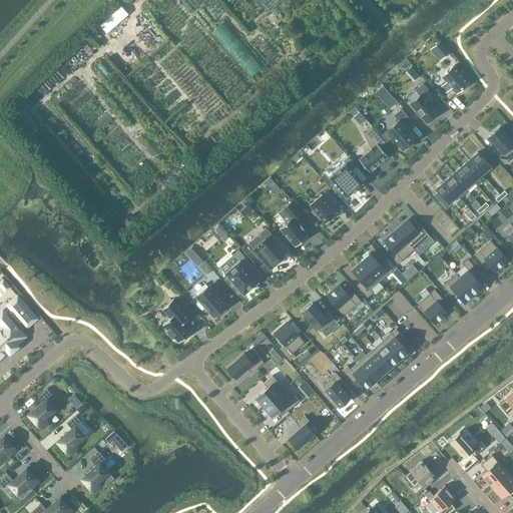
[(280,0),(262,0),(271,9),(280,0)]
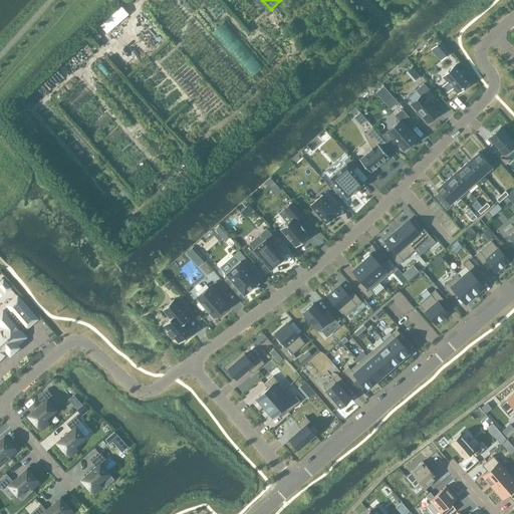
[(441,41),(435,46),(444,57),(451,52),(447,47),(441,41)]
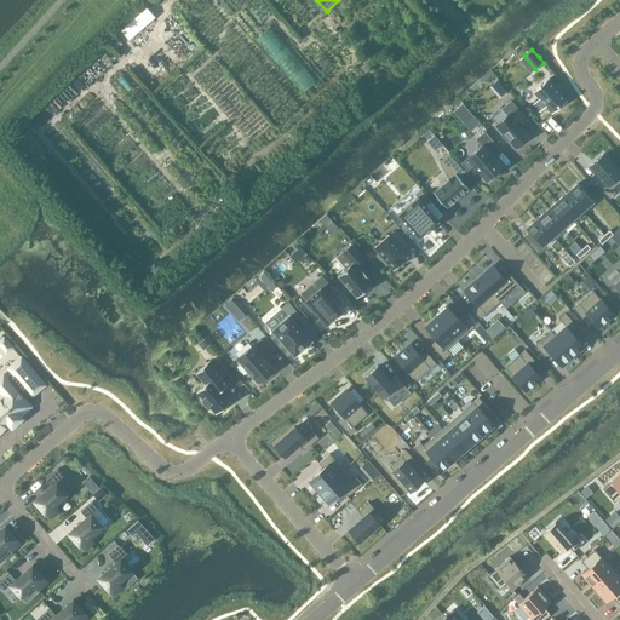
[(497,80),(492,85),(501,96),(506,91),(497,80)]
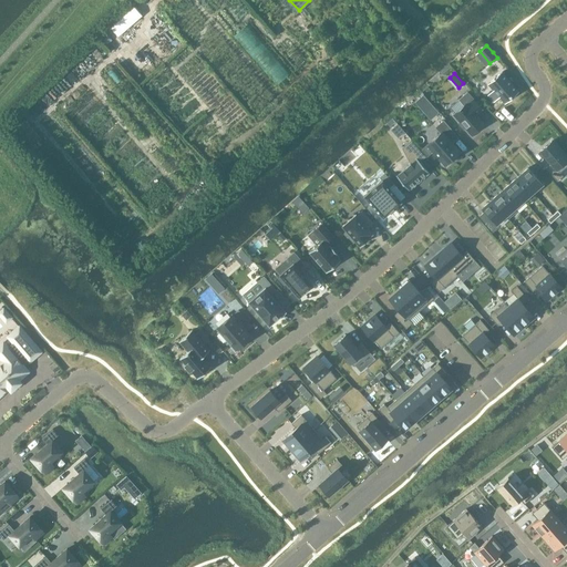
[(494,91),(487,95),(494,102),(500,98),(505,103),(518,92),(502,73),(488,84),(494,91)]
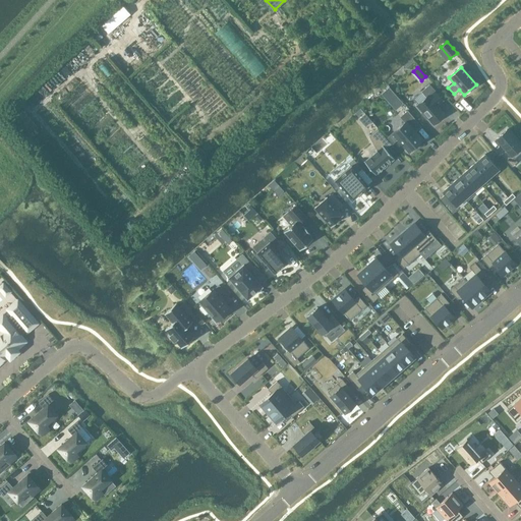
[(443,101),(429,85),(421,92),(426,97),(417,106),(422,112),(421,113),(426,119),(427,118),(433,125),(445,115),(437,106),(443,101)]
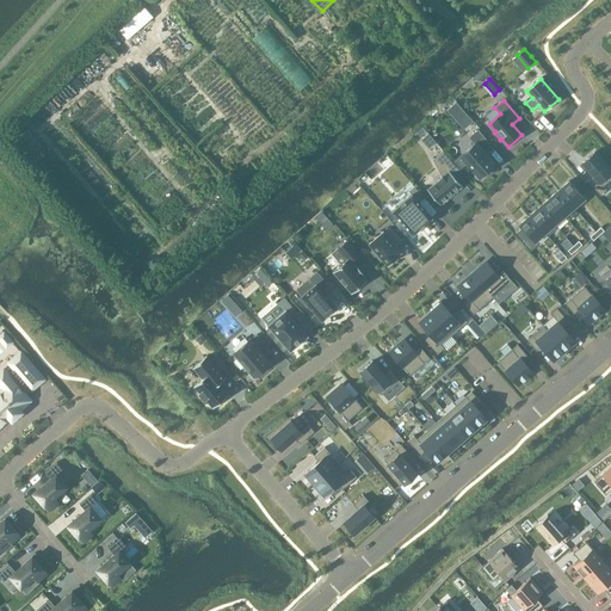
[(473,121),(462,109),(454,116),(464,129),(473,121)]
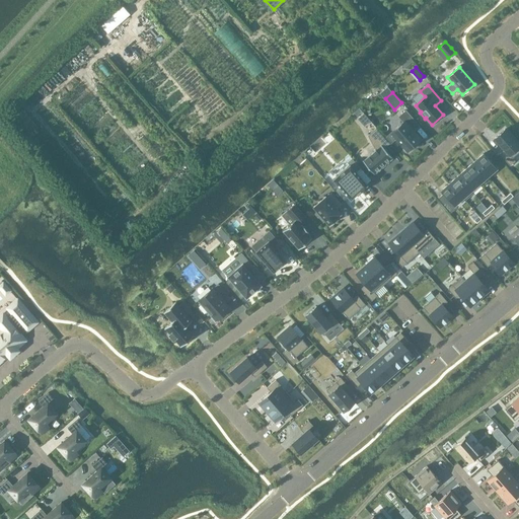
[(391,133),(386,138),(391,144),(396,139),(408,151),(421,140),(411,129),(417,123),(405,110),(399,117),(403,123),(391,133)]
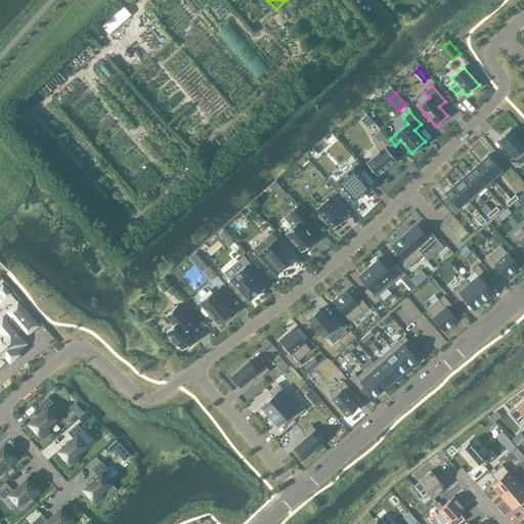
[(361,120),(368,127),(374,122),(367,115),(361,120)]
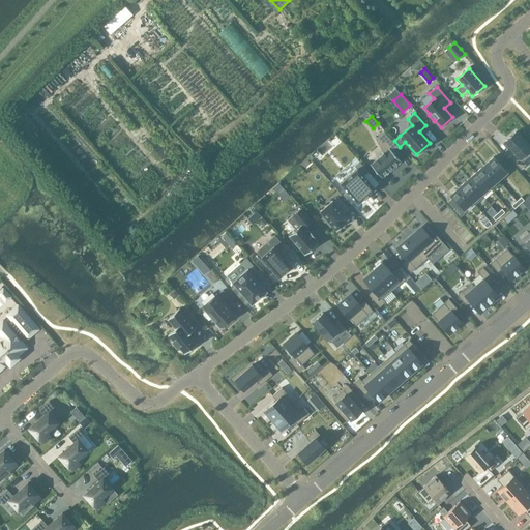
[(376,159),(371,165),(382,178),(401,162),(392,152),(399,147),(384,131),(376,139),(383,153),(376,159)]
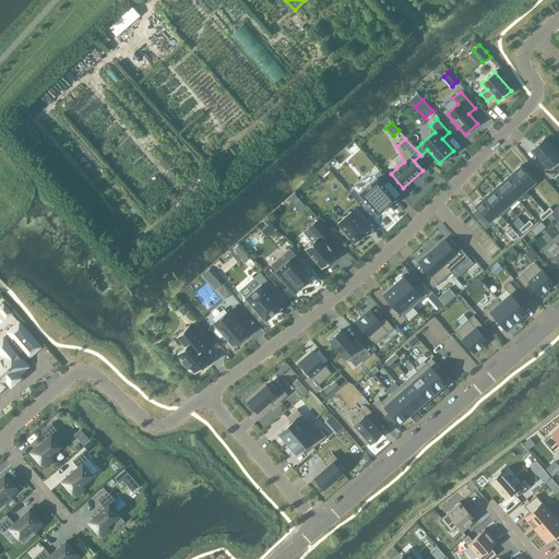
[(533,149),(544,161),(538,166),(549,179),(556,174),(552,170),(558,165),(558,156),(544,140),(533,149)]
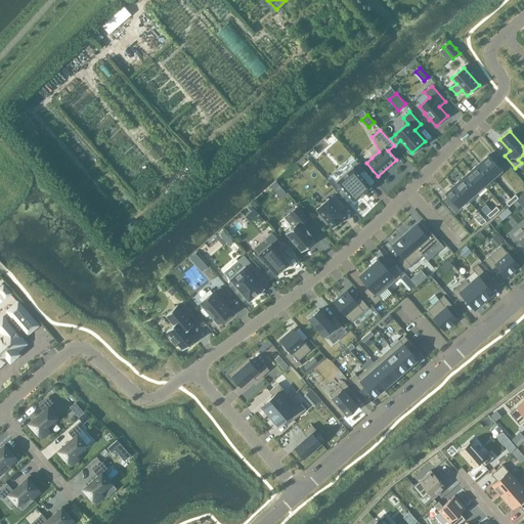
[(479,163),(492,178),(500,170),(488,156),(479,163)]
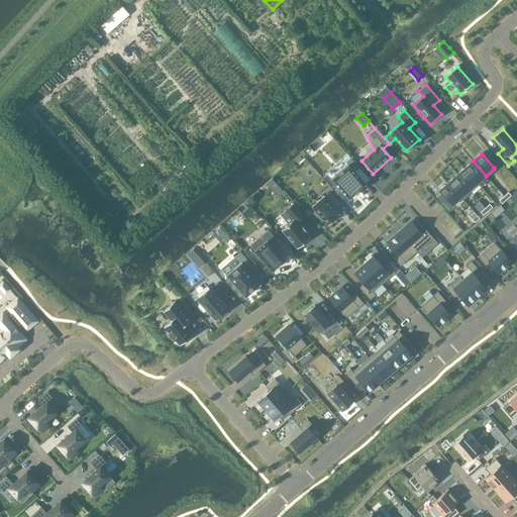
[(337,188),(341,193),(342,192),(349,199),(366,185),(354,172),(359,168),(350,159),(346,163),(348,165),(331,180),(338,187),(337,188)]
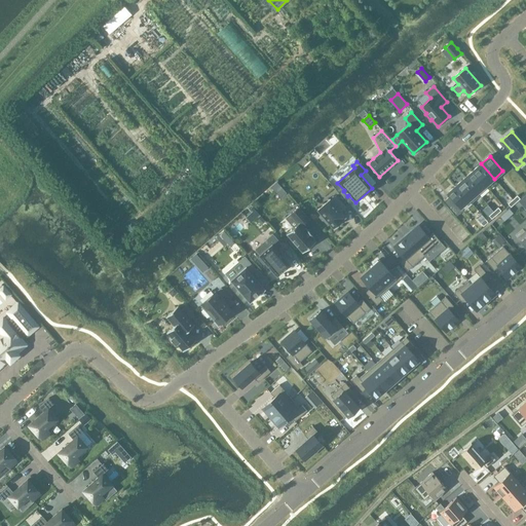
[(473,171),(486,186),(494,179),(481,163),(473,171)]
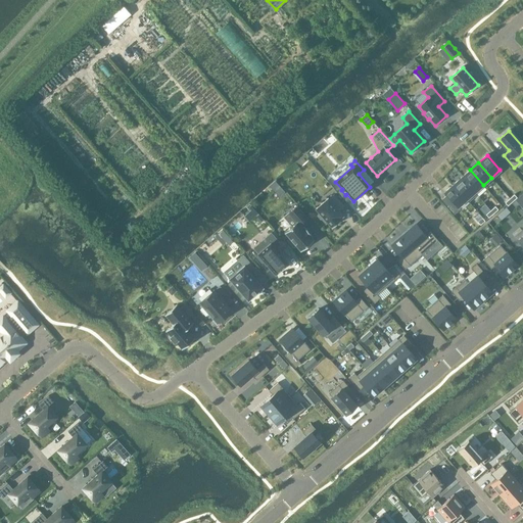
[(462,178),(475,192),(483,185),(470,170),(462,178)]
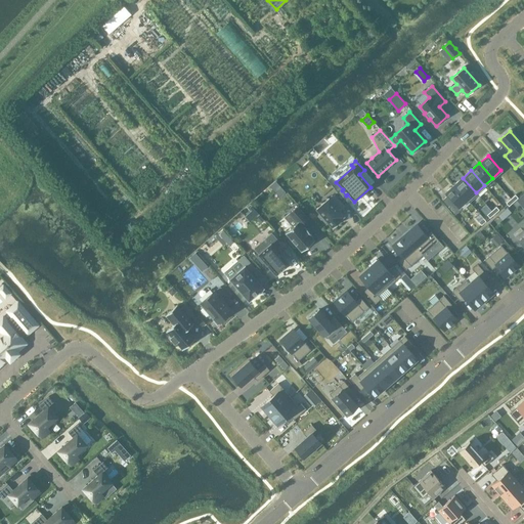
[(454,185),(467,200),(476,192),(463,178),(454,185)]
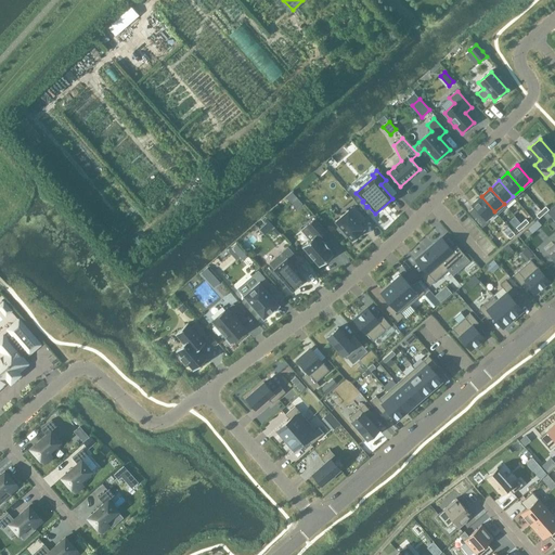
[(296,196),(291,202),(296,208),(301,203),(296,196)]
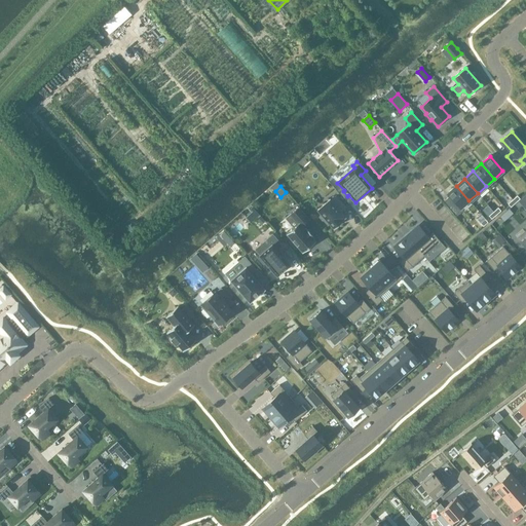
[(450,196),(445,201),(457,216),(463,210),(461,208),(468,200),(456,186),(447,193),(450,196)]
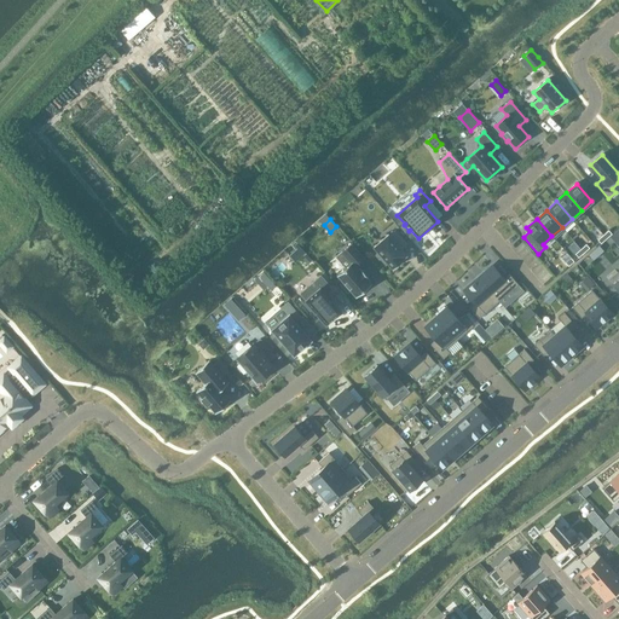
[(408,244),(395,231),(389,236),(388,235),(374,248),(393,268),(403,260),(401,259),(406,255),(401,249),(408,244)]
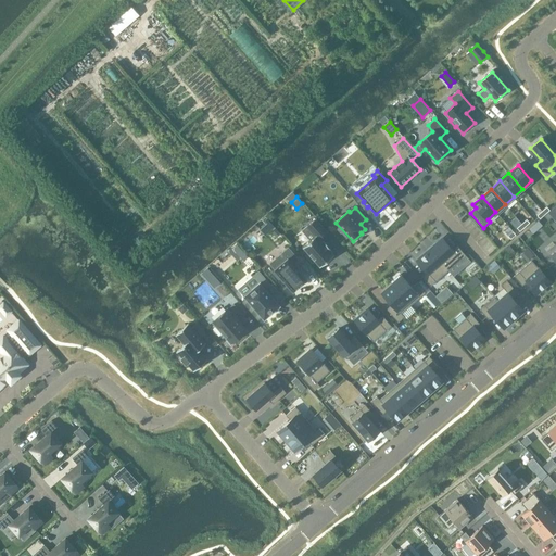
[(324,241),(323,242),(319,239),(327,232),(315,219),(307,227),(316,237),(303,248),(308,253),(306,256),(312,263),(315,261),(320,267),(333,255),(330,252),(331,250),(324,241)]
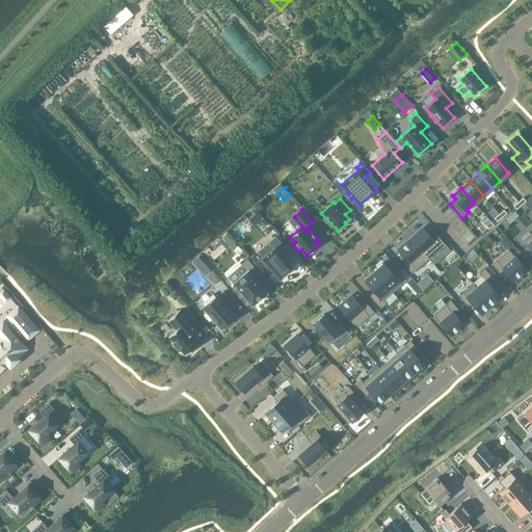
[(263,217),(259,221),(265,228),(268,223),(263,217)]
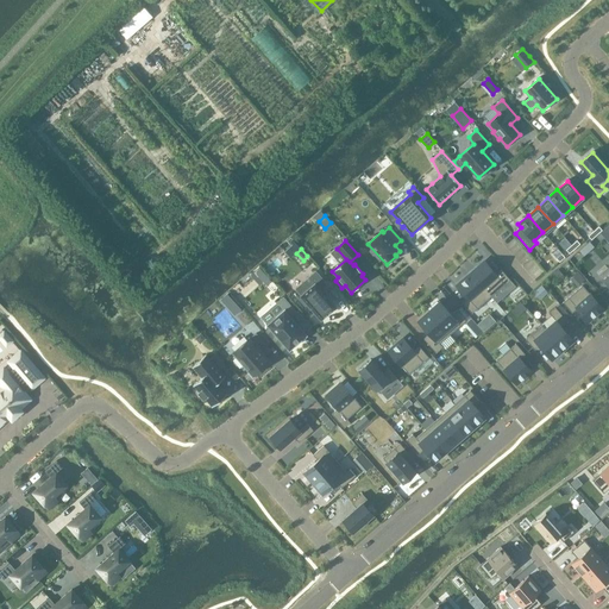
[(471,274),(491,297),(504,286),(510,292),(516,287),(501,270),(496,275),(484,262),(471,274)]
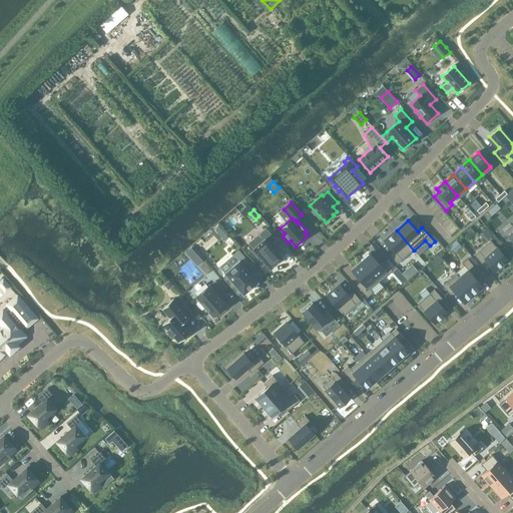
[(258,258),(260,257),(271,269),(283,258),(270,243),(276,239),(266,228),(261,233),(265,239),(253,249),(254,250),(252,252),(258,258)]
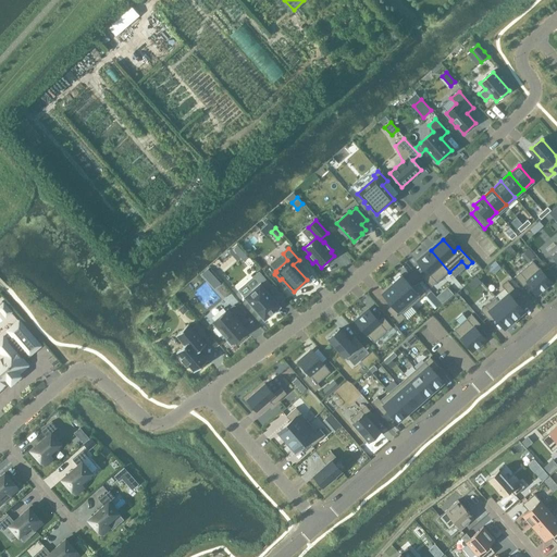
[(530,261),(535,256),(529,249),(523,254),(530,261)]
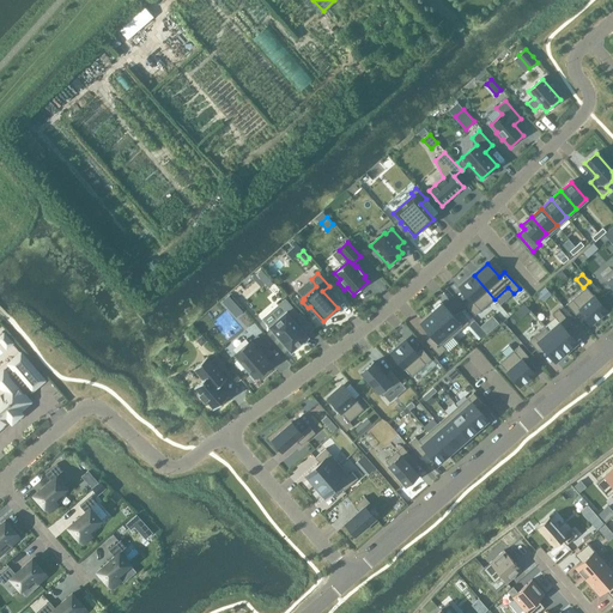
[(474,275),(460,287),(471,301),(466,305),(475,316),(495,299),(474,275)]
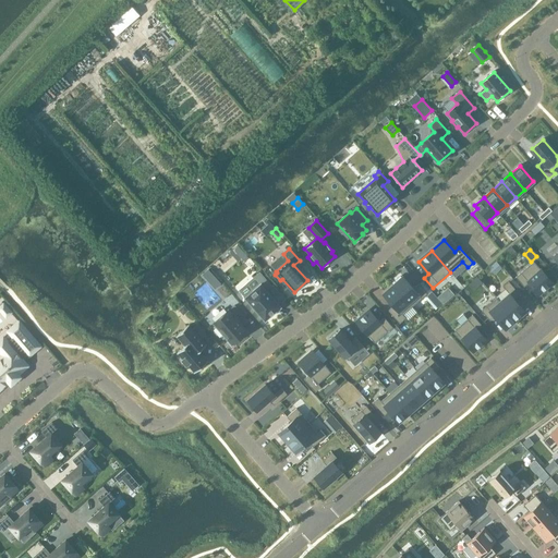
[(534,262),(516,277),(524,287),(529,282),(540,294),(553,283),(541,269),(534,262)]
